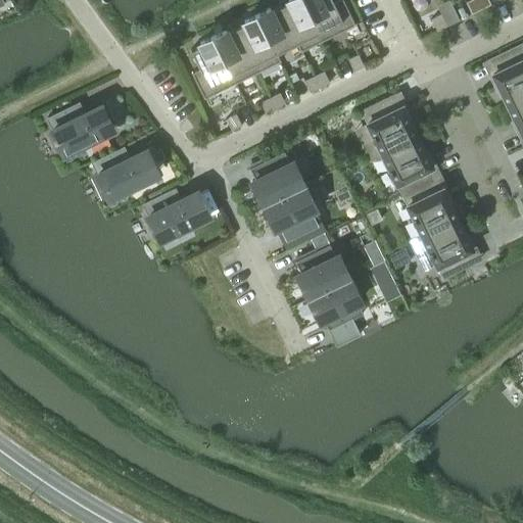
[(323,39),(303,0),(288,0),(288,1),(279,5),(297,42),(296,43),(300,50),(323,39)]
